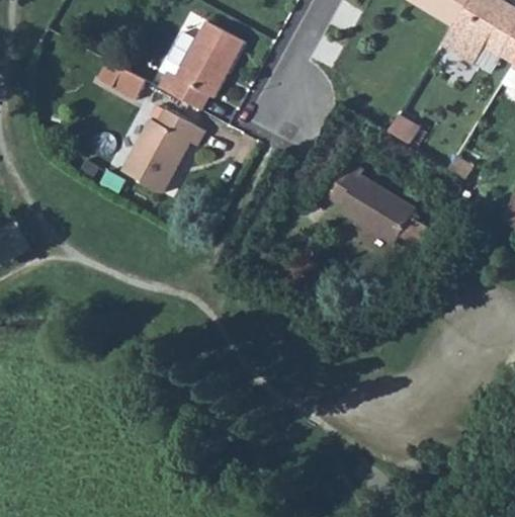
[(449,30),(466,0),(405,0),(404,2),(449,30)]
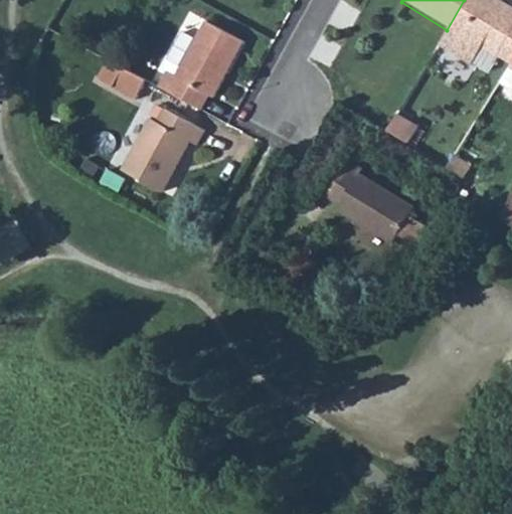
[(439,43),(470,63),(471,61),(487,70),(511,29),(511,7),(499,0),(464,0),(447,30),(439,43)]
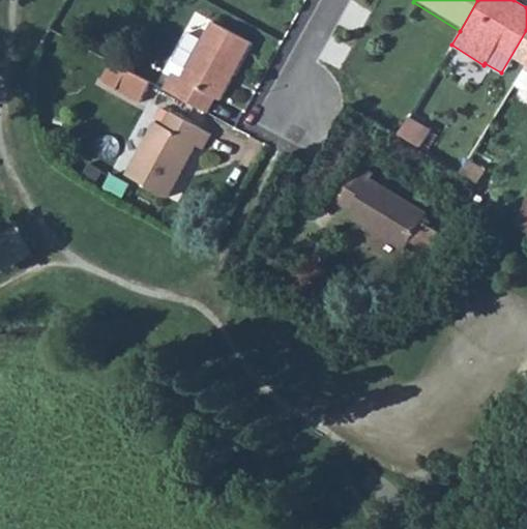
[(163,88),(206,112),(214,97),(218,99),(250,41),(210,21),(201,39),(187,31),(169,66),(171,72),(163,88)]
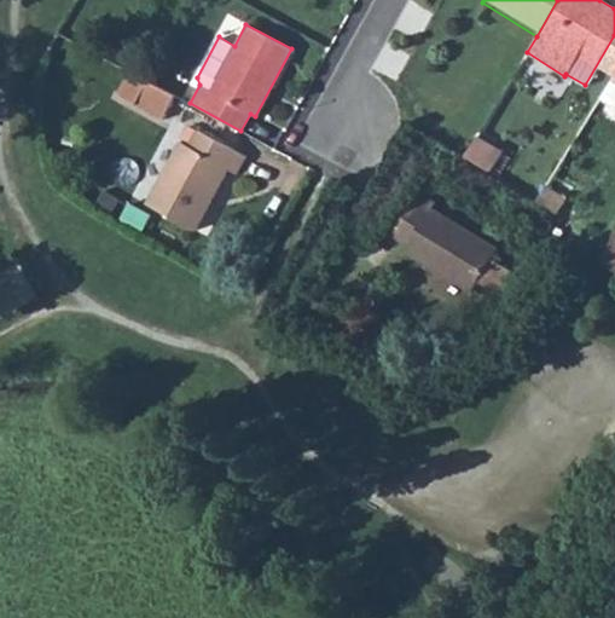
[(614,68),(597,98),(610,105),(614,104),(614,68)]
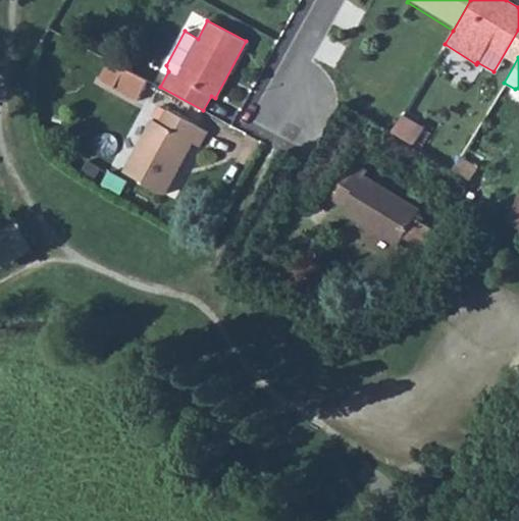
[(147,81),(109,59),(98,80),(136,100),(147,81)]
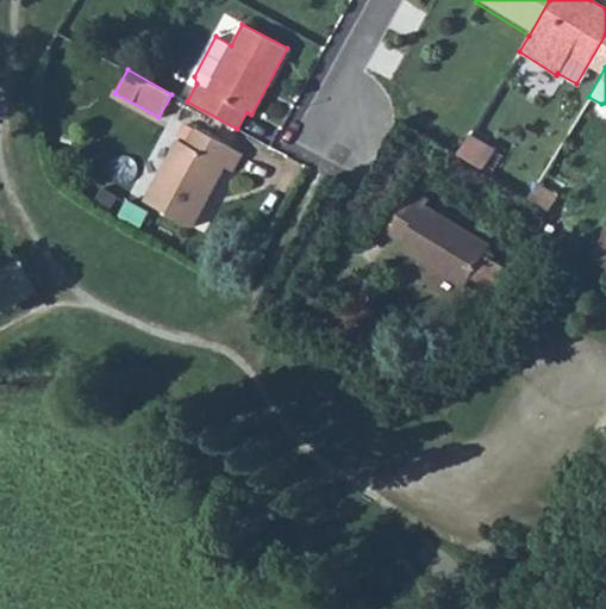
[(144,200),(191,227),(224,166),(231,171),(241,153),(183,123),(175,138),(176,140),(144,200)]
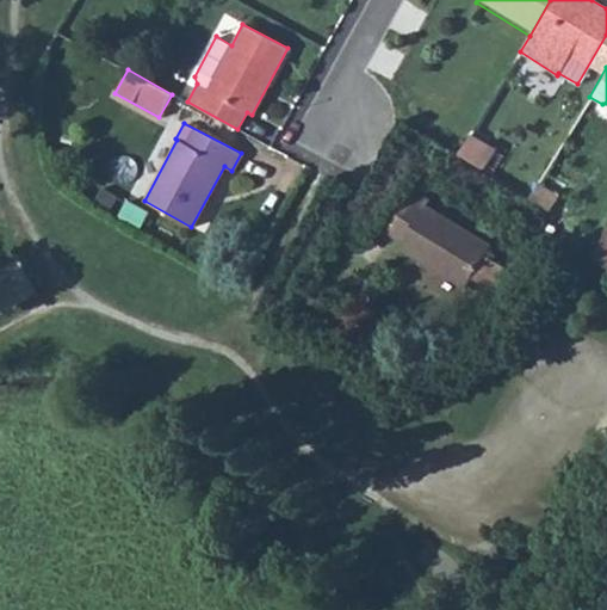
[(457,155),(481,170),(493,151),(469,136),(457,155)]
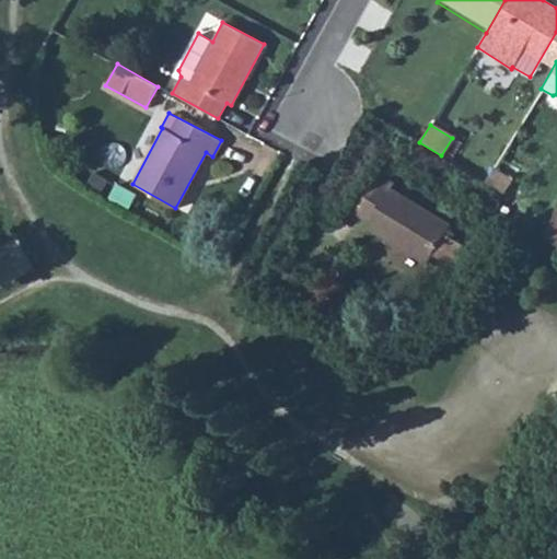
[(484,182),(502,193),(510,179),(492,169),(484,182)]
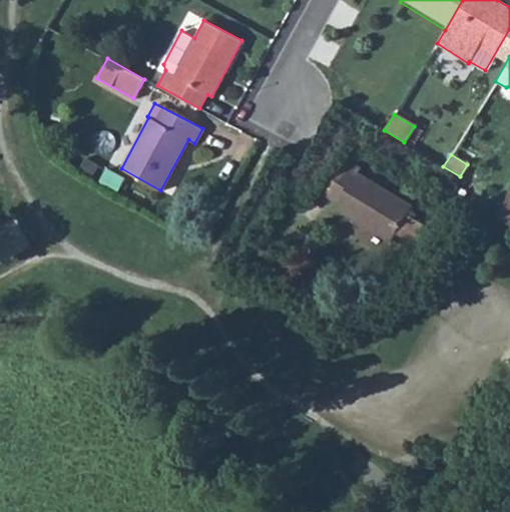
[(324,194),(337,201),(334,206),(390,240),(395,232),(410,242),(422,223),(407,213),(411,205),(357,172),(360,167),(346,159),(324,194)]
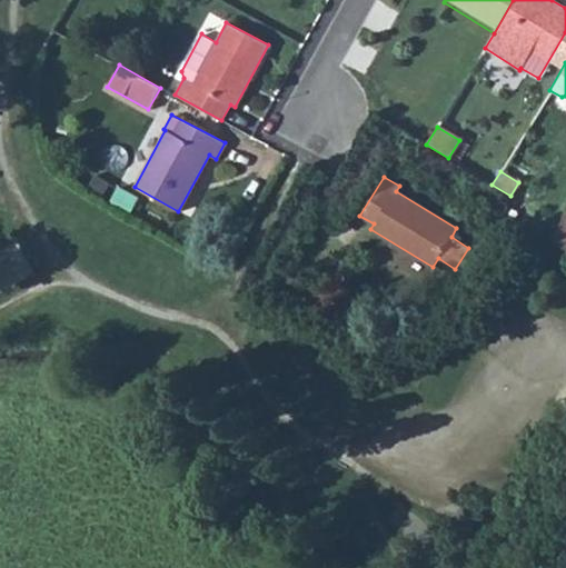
[(565,213),(550,240),(565,249),(565,213)]
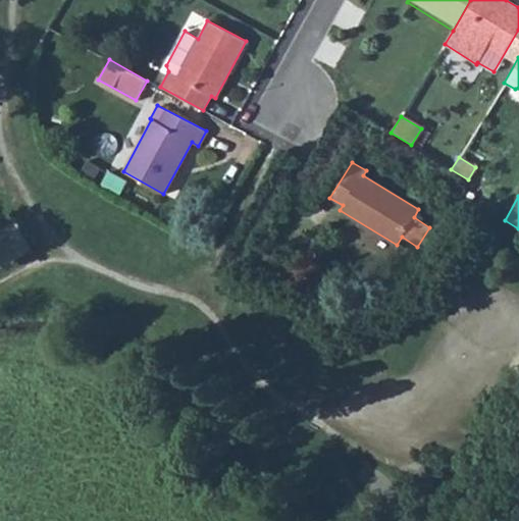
All buildings are outlined.
